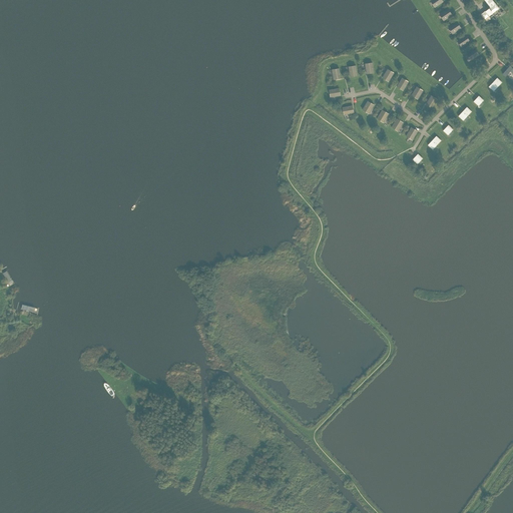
[(492,0),(484,0),(490,8),(485,12),(481,15),(485,20),(489,17),(490,17),(493,15),(492,14),(499,9),(492,0)]
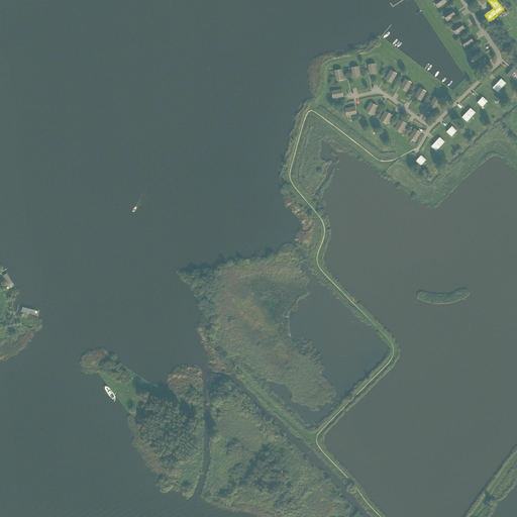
[(455,15),(451,9),(442,15),(446,21),(455,15)]
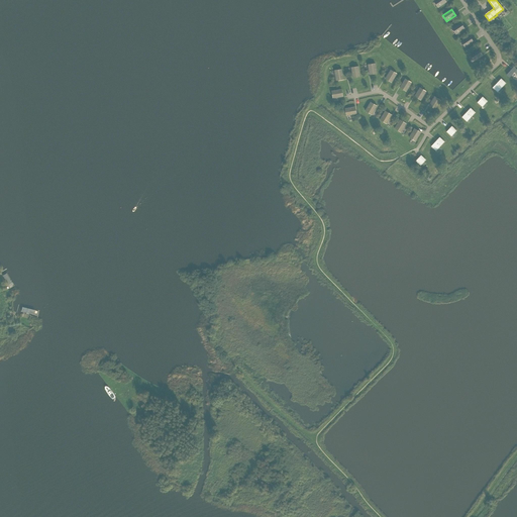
[(464,28),(460,22),(451,28),(455,34),(464,28)]
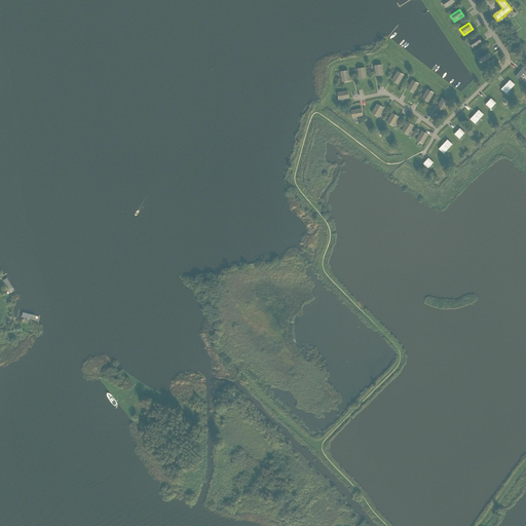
[(482,42),(478,37),(468,43),(473,48),(482,42)]
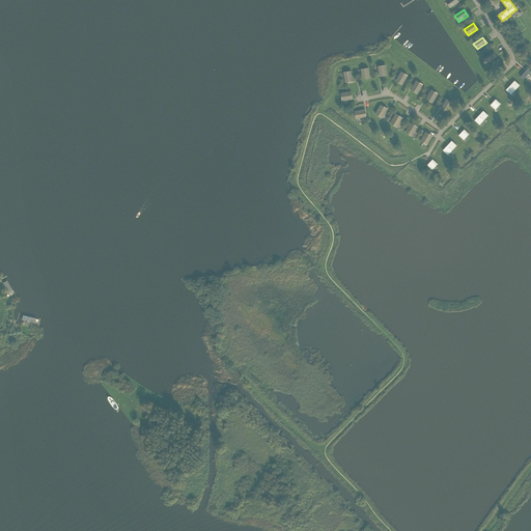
[(496,57),(492,51),(482,57),(486,63),(496,57)]
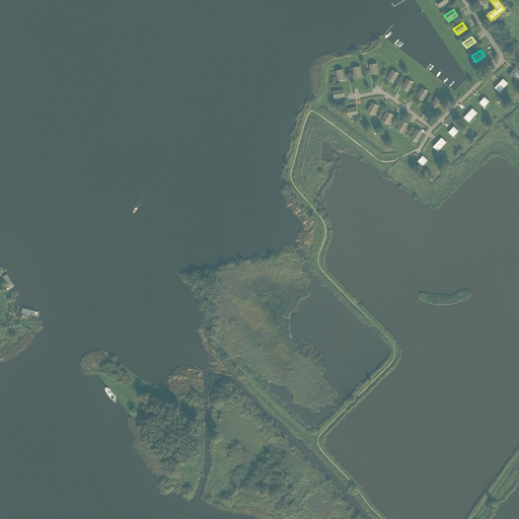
[(509,75),(512,78),(518,70),(515,67),(509,75)]
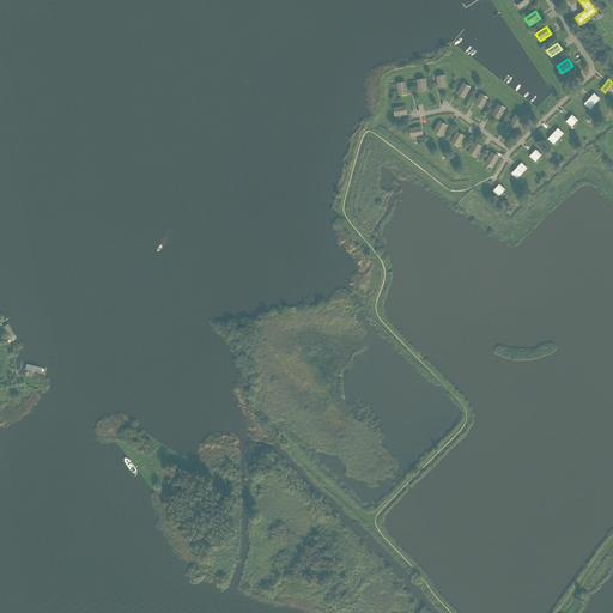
[(465,98),(471,87),(466,85),(466,84),(463,83),(462,83),(461,85),(461,86),(456,93),(465,98)]
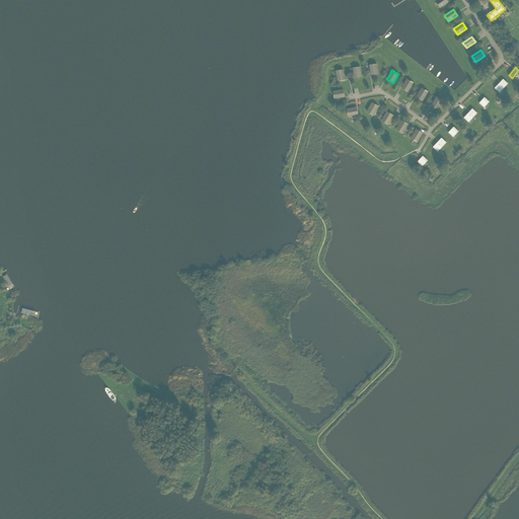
[(408,92),(413,83),(410,80),(409,80),(408,79),(406,79),(405,81),(401,88),(408,92)]
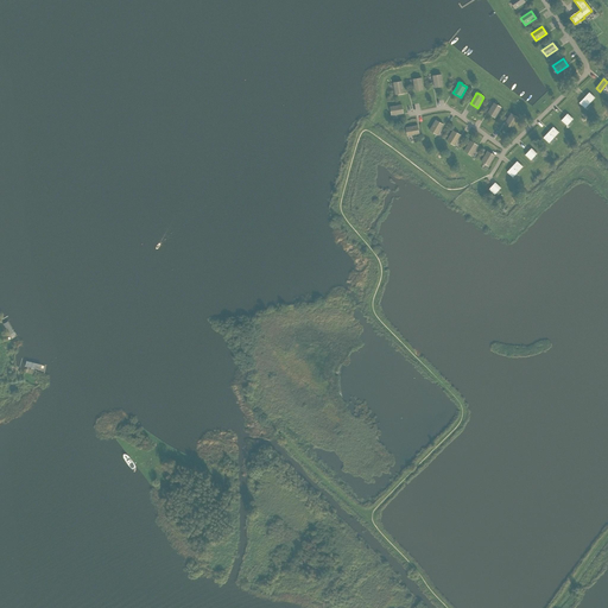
[(584,108),(591,102),(595,97),(589,93),(586,96),(580,103),(584,108)]
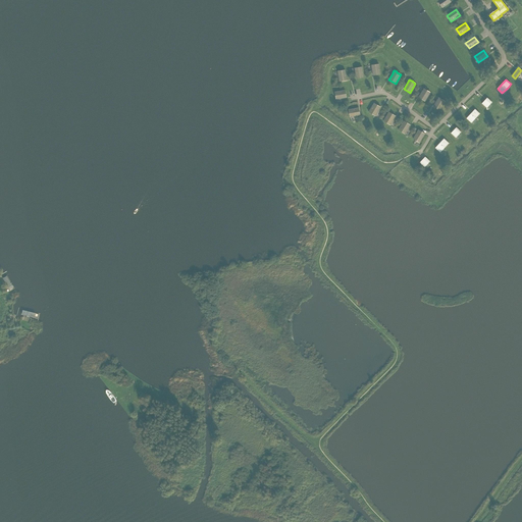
[(425,101),(430,93),(426,90),(424,89),(423,89),(422,91),(418,97),(425,101)]
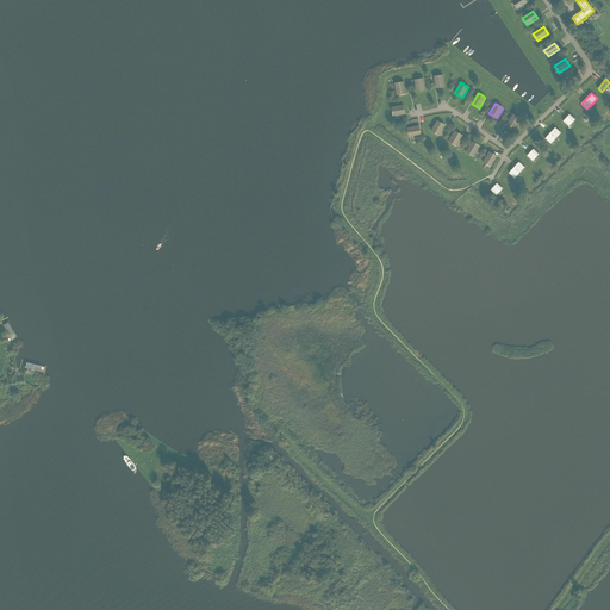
[(514,129),(521,118),(516,116),(515,114),(514,113),(512,114),(511,116),(511,117),(506,124),(514,129)]
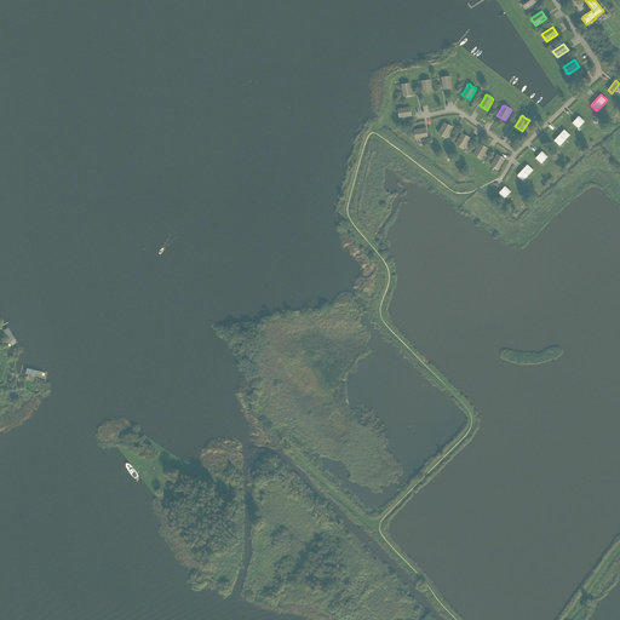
[(578,128),(584,121),(579,116),(572,124),(578,128)]
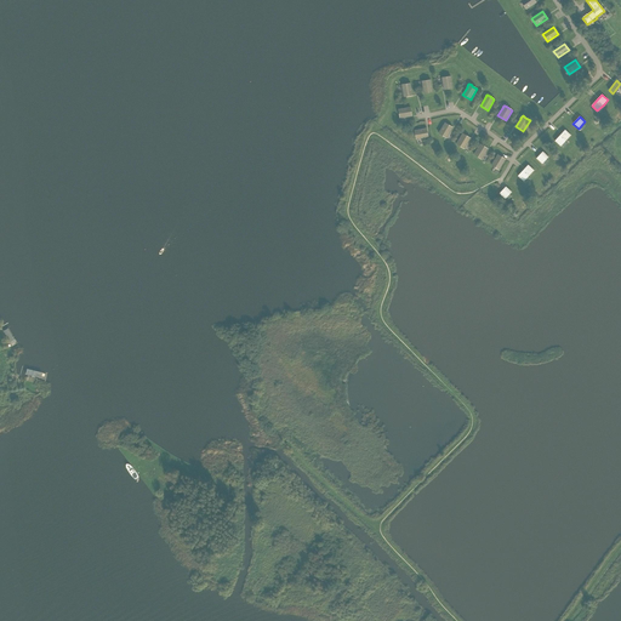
[(453,125),(448,123),(442,132),(446,136),(453,125)]
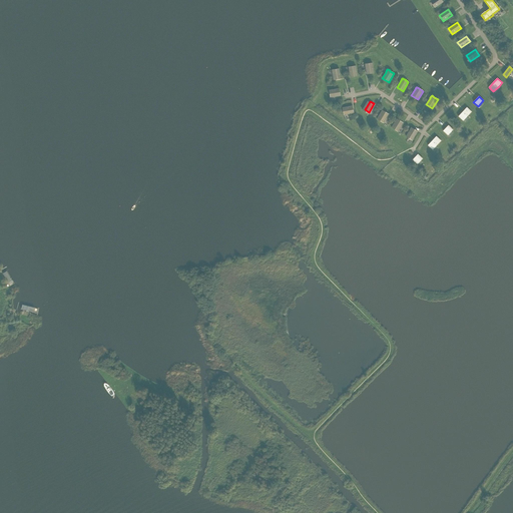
[(463,120),(468,115),(471,111),(467,107),(463,111),(458,116),(463,120)]
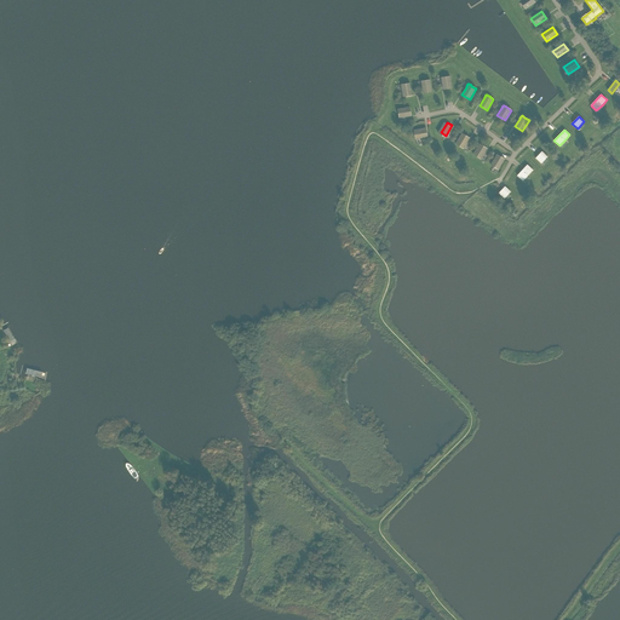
[(469,136),(464,132),(458,143),(463,145),(469,136)]
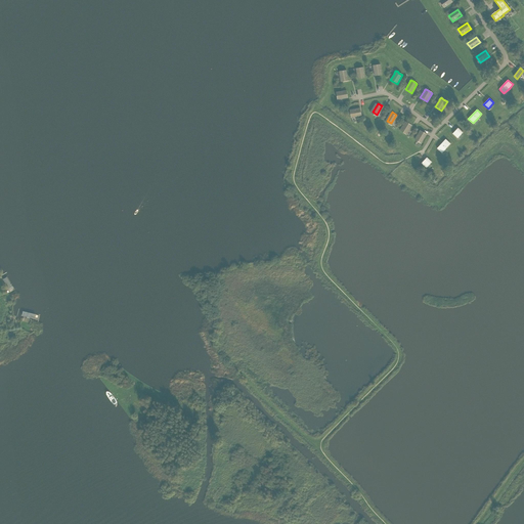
[(411,124),(407,122),(402,130),(406,132),(411,124)]
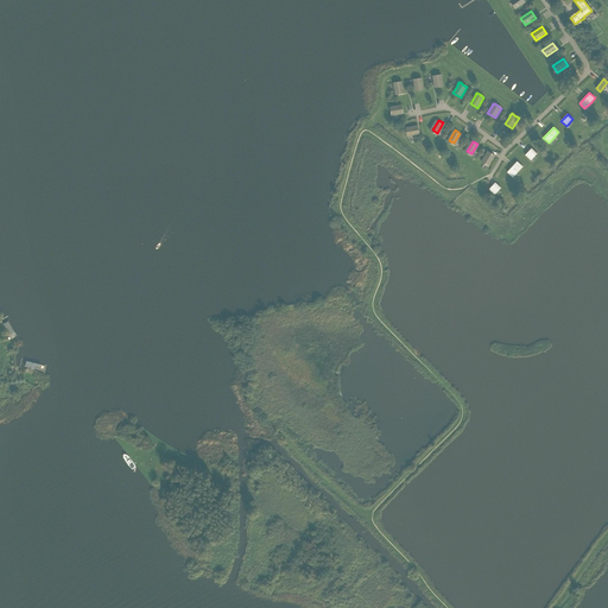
[(531,160),(537,153),(531,149),(525,156),(531,160)]
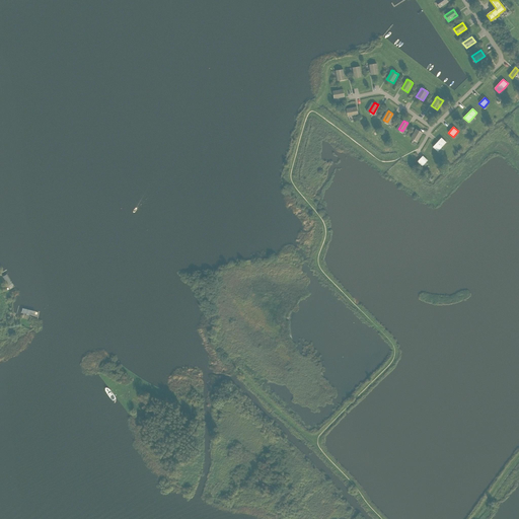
[(423,133),(419,131),(414,139),(417,142),(423,133)]
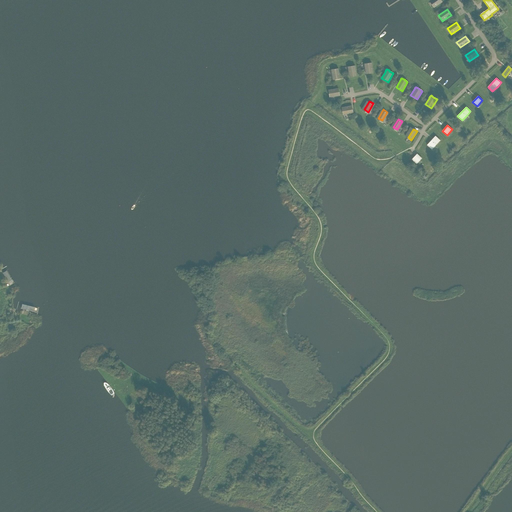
[(432,149),(437,144),(440,140),(435,136),(432,139),(427,145),(432,149)]
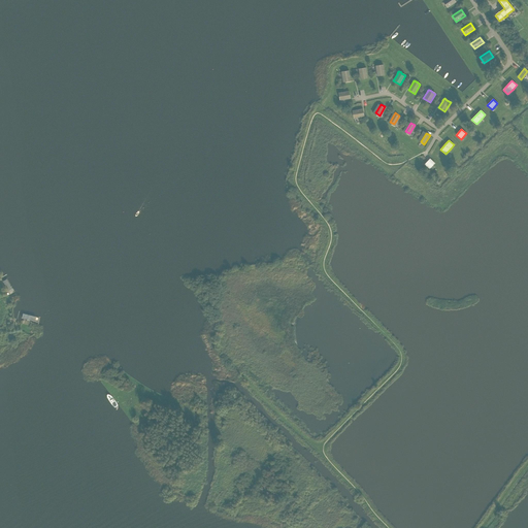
[(429,169),(435,163),(430,159),(425,164),(429,169)]
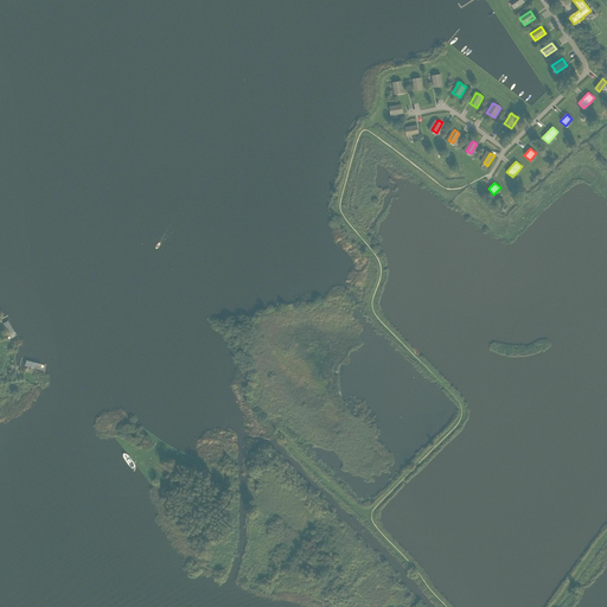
[(8,319),(0,323),(0,324),(8,340),(18,334),(8,319)]
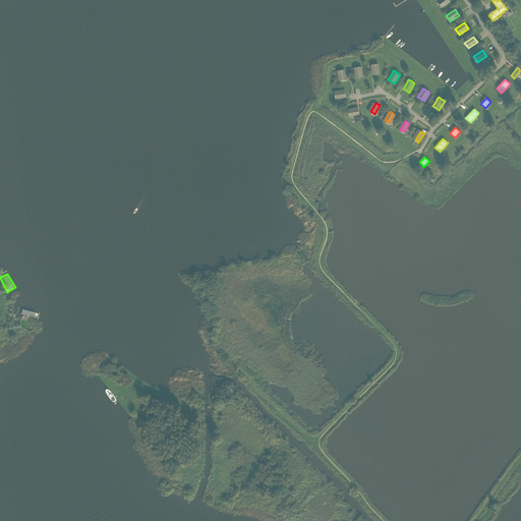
[(21,307),(19,319),(38,323),(41,312),(21,307)]
